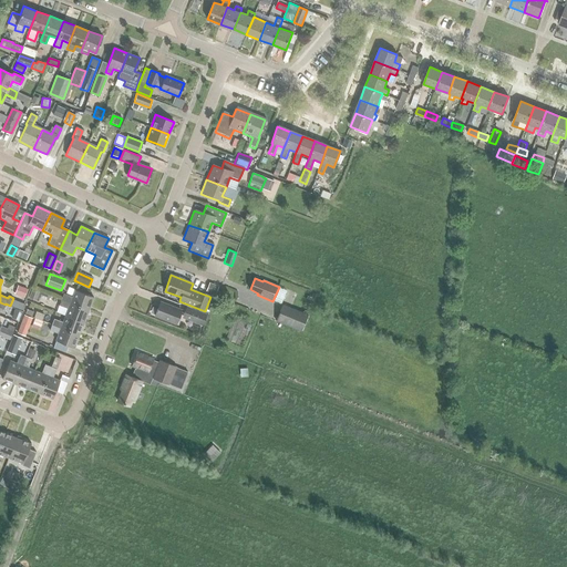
[(209,282),(206,291),(215,295),(218,286),(209,282)]
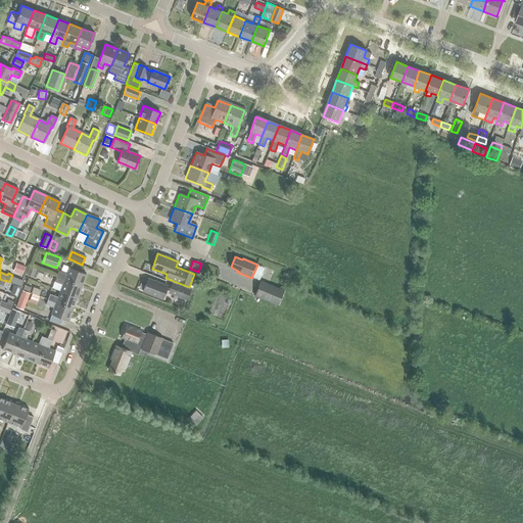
[(19,264),(16,271),(22,273),(25,266),(19,264)]
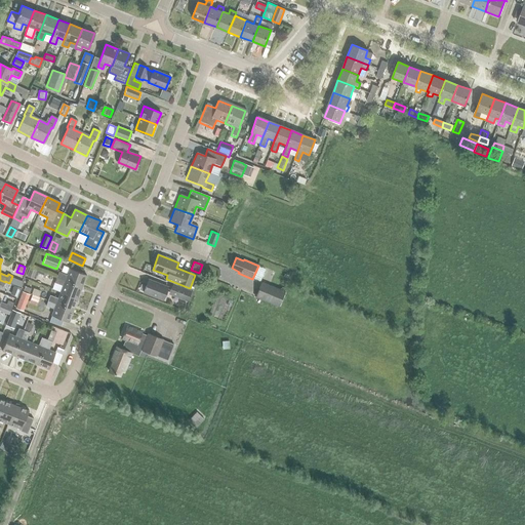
[(33,278),(36,270),(30,268),(27,276),(33,278)]
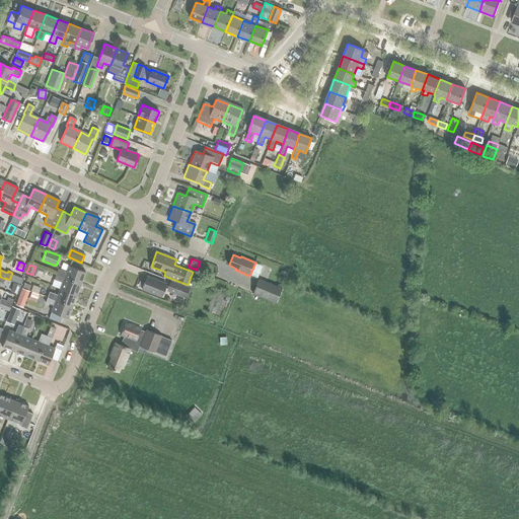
[(66,272),(58,269),(56,275),(81,284),(85,273),(68,266),(66,272)]
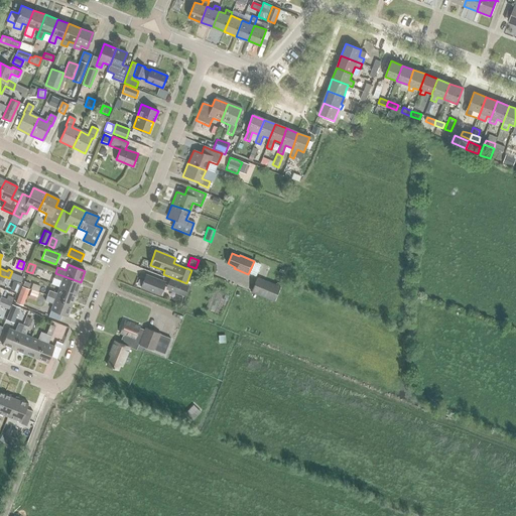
[(61,281),(59,287),(76,293),(81,282),(55,273),(53,278),(61,281)]
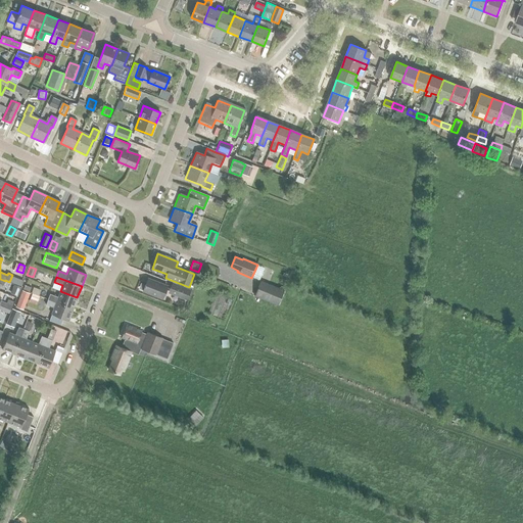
[(15,278),(13,283),(20,286),(22,280),(15,278)]
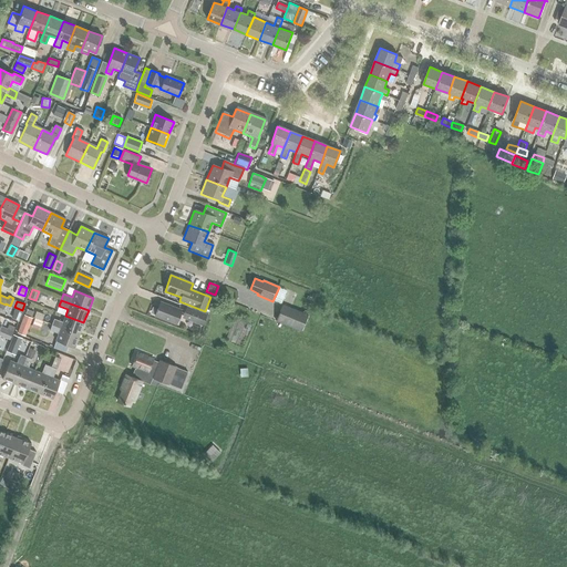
[(160,302),(154,316),(175,325),(181,310),(160,302)]
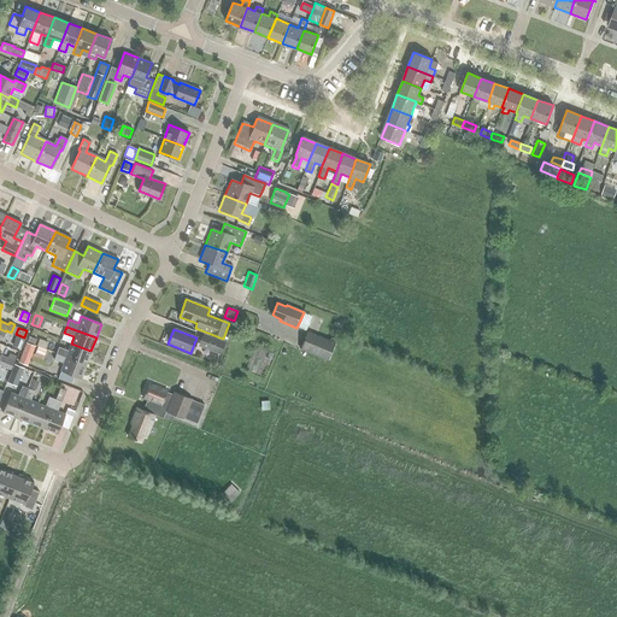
[(328,360),(335,342),(309,331),(301,350),(328,360)]
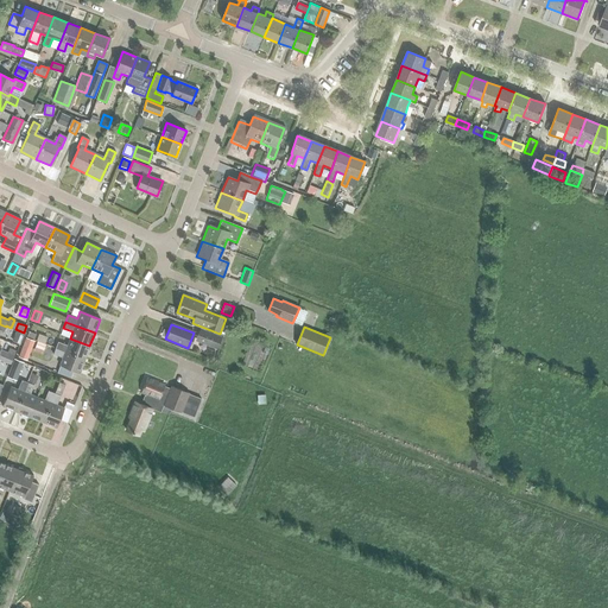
[(216,349),(221,337),(200,329),(195,341),(216,349)]
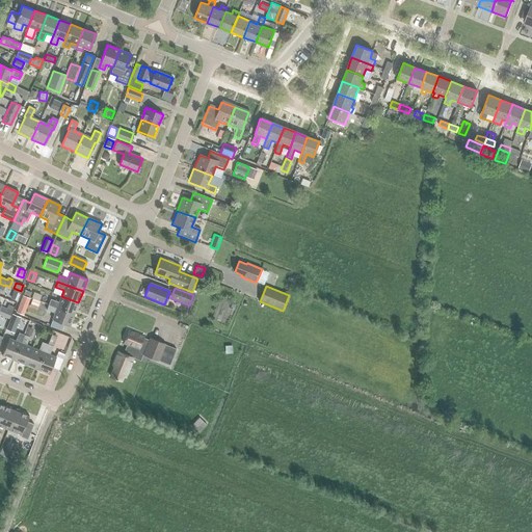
[(14,289),(10,298),(17,300),(21,292),(14,289)]
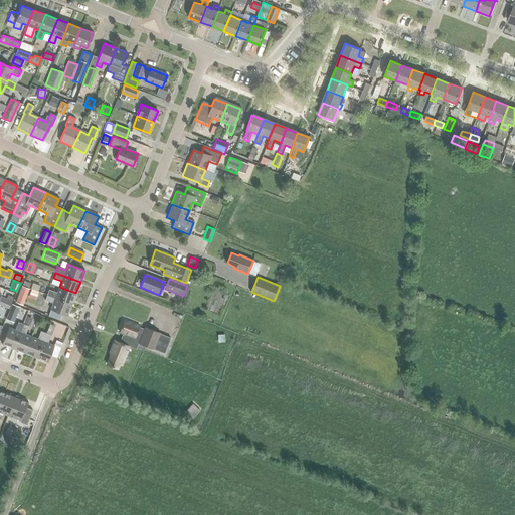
[(29,289),(22,286),(15,303),(22,306),(29,289)]
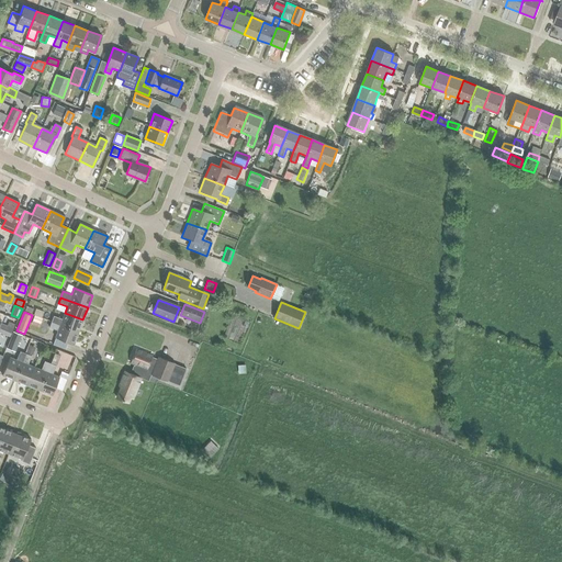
[(82,319),(65,313),(62,319),(53,316),(51,322),(78,333),(82,319)]
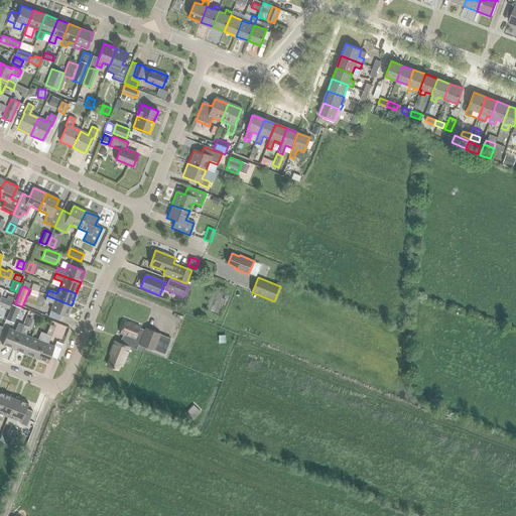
[(31,289),(29,294),(37,297),(38,292),(31,289)]
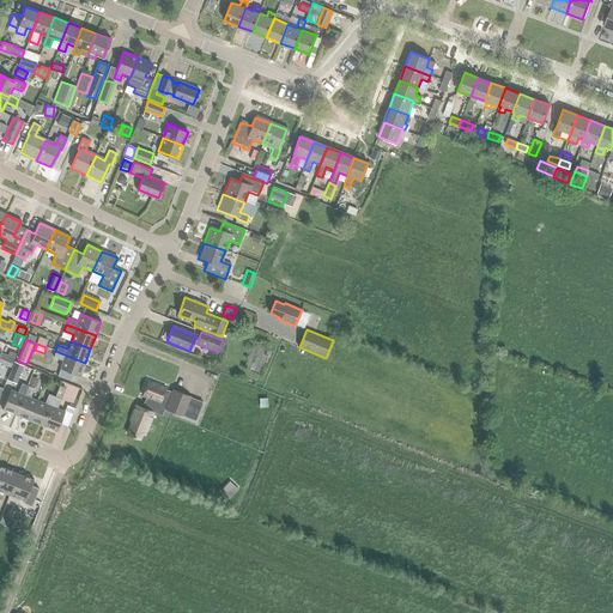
[(79,376),(85,363),(55,351),(53,357),(62,360),(60,369),(79,376)]
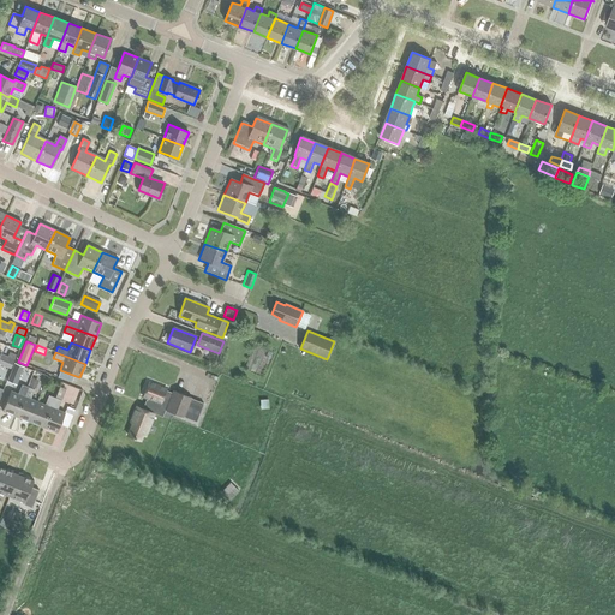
[(1,353),(0,354),(0,364),(11,369),(15,359),(7,357),(1,353)]
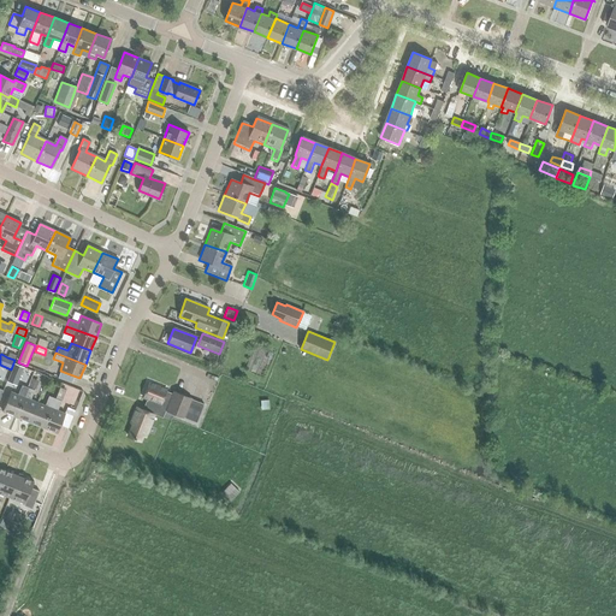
[(7,380),(16,384),(23,367),(15,362),(7,380)]
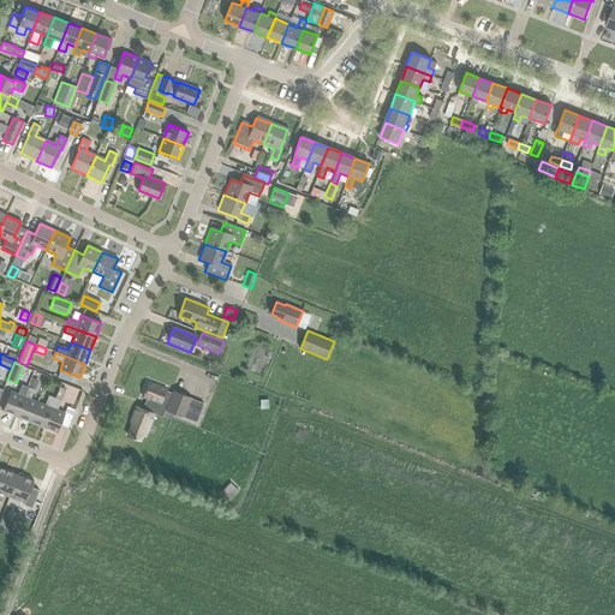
[(35,388),(39,380),(31,377),(28,386),(35,388)]
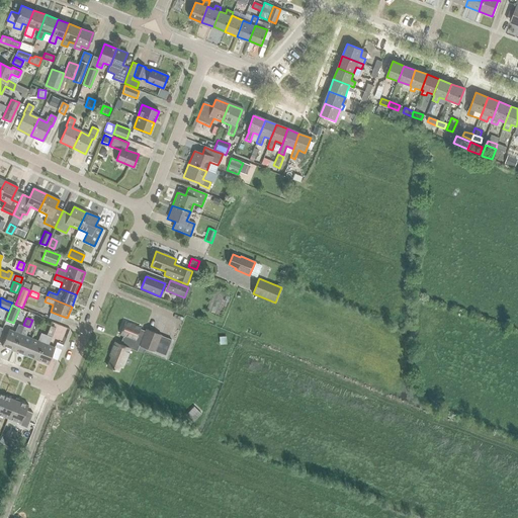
[(122,337),(119,345),(116,343),(112,352),(111,352),(106,365),(117,369),(118,366),(120,367),(127,348),(124,346),(125,342),(128,343),(131,338),(140,342),(139,345),(165,356),(171,340),(146,329),(145,331),(139,329),(140,328),(125,322),(120,334),(124,335),(124,338),(122,337)]
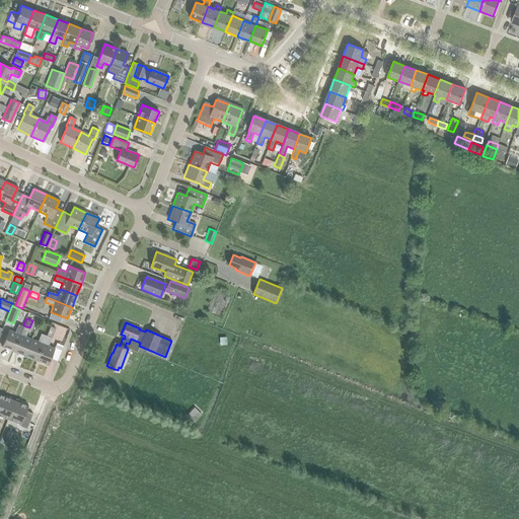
[(2,346),(13,351),(23,326),(18,323),(15,331),(9,329),(2,346)]
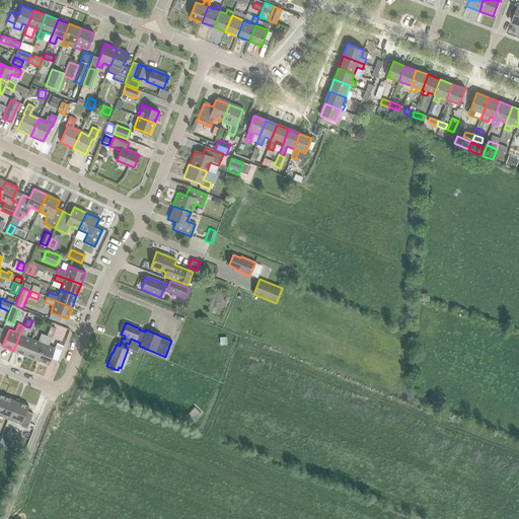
[(24,356),(31,339),(25,337),(28,328),(23,326),(13,351),(24,356)]
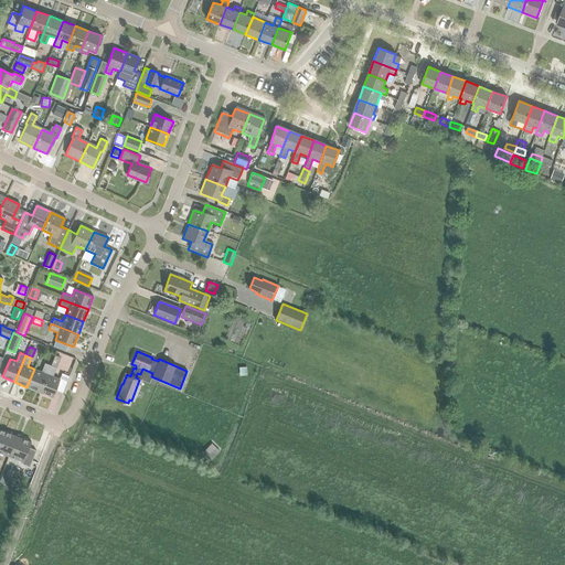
[(41,371),(34,369),(27,387),(39,392),(50,365),(44,363),(41,371)]
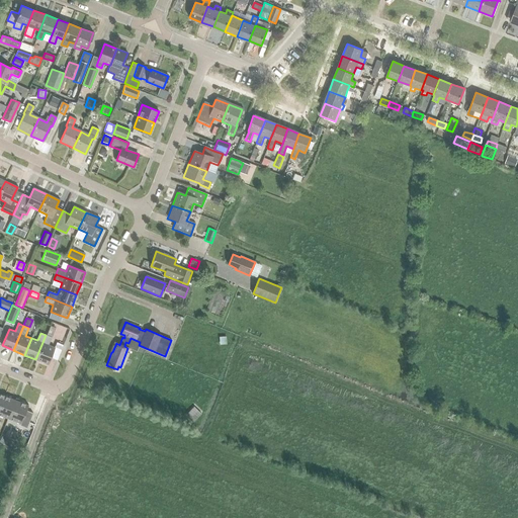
[(52,337),(46,335),(35,359),(48,364),(51,357),(58,360),(64,345),(57,342),(55,347),(48,345),(52,337)]
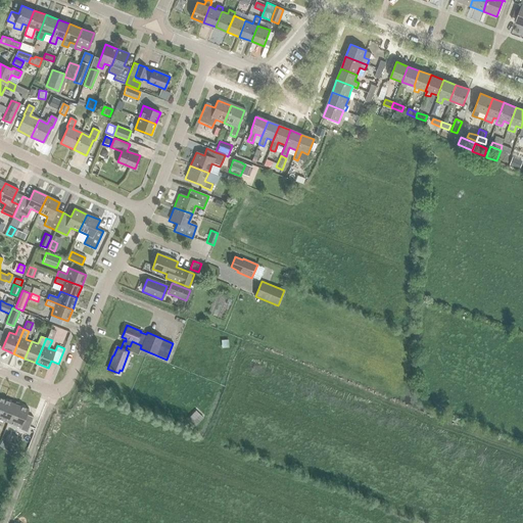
[(0,414),(0,419),(9,422),(16,405),(6,400),(0,414)]
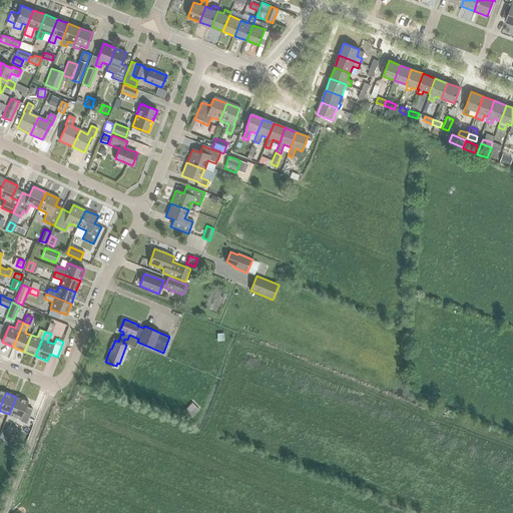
[(20,419),(19,421),(27,424),(33,409),(26,406),(28,401),(16,397),(9,414),(20,419)]
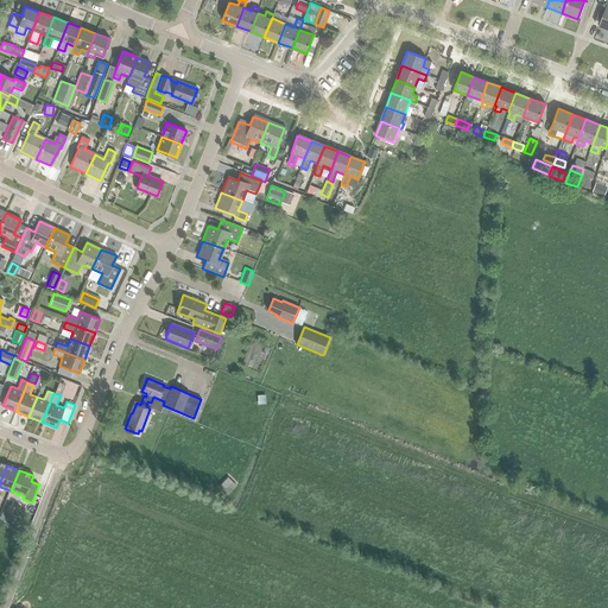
[(226,496),(236,485),(226,475),(216,487),(226,496)]
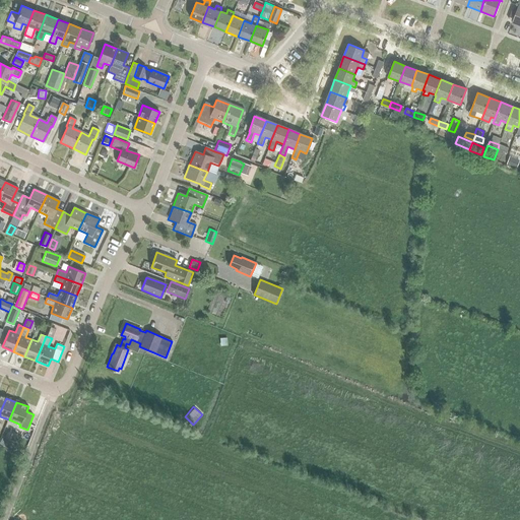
[(0,441),(0,443),(5,447),(8,441),(2,438),(0,441)]
